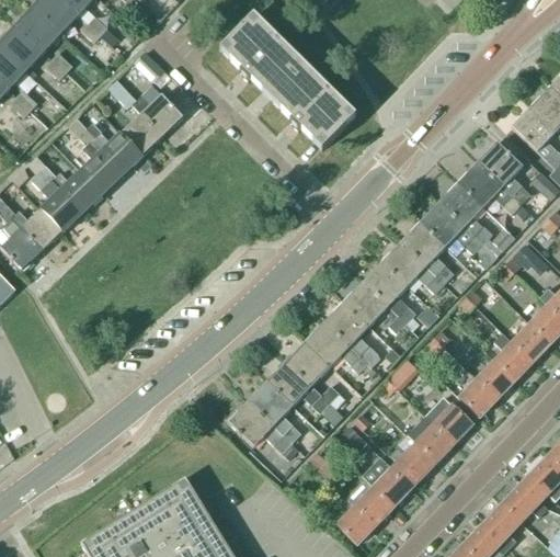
[(61,33),(79,14),(63,0),(38,0),(33,7),(61,33)]
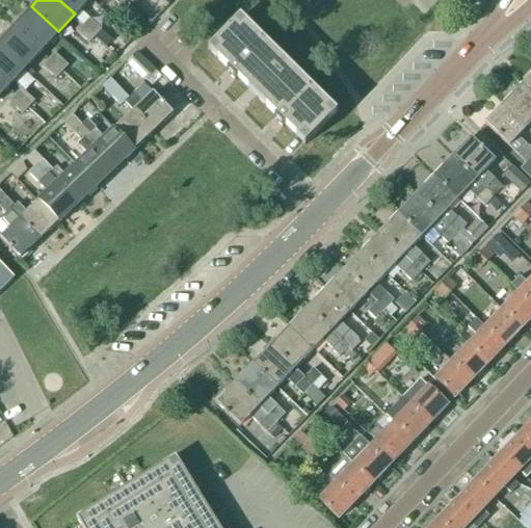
[(59,0),(75,14),(87,0),(59,0)]
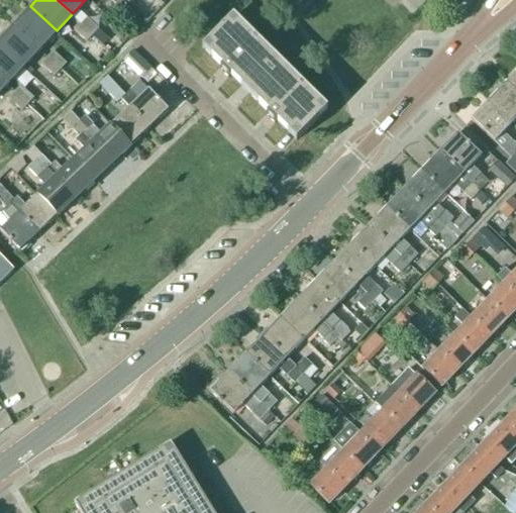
[(84,7),(103,19),(108,11),(92,0),(88,0),(84,7)]
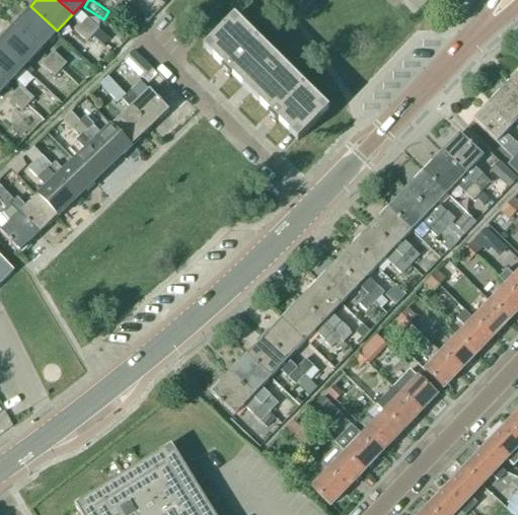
[(41,49),(57,30),(30,6),(14,23),(41,49)]
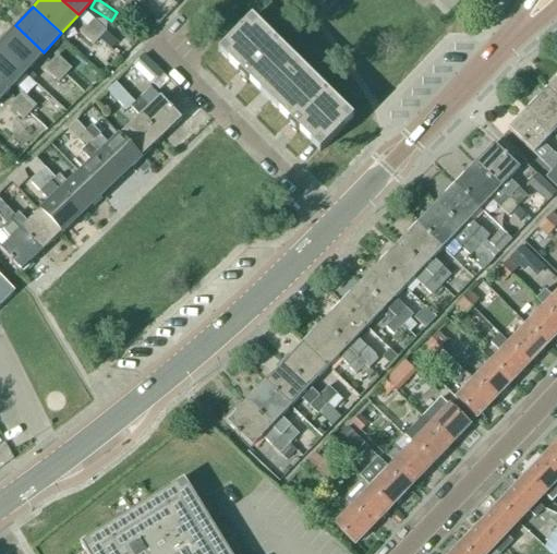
[(269,99),(303,64),(252,14),(218,49),(240,70),(238,72),(247,81),(249,80),(269,99)]
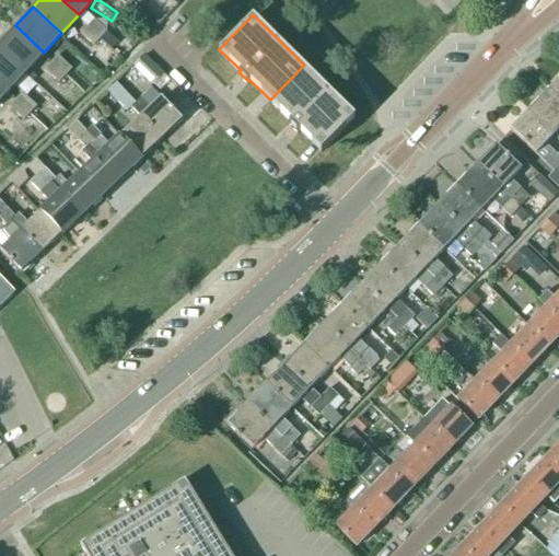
[(86,22),(101,35),(107,29),(93,15),(86,22)]
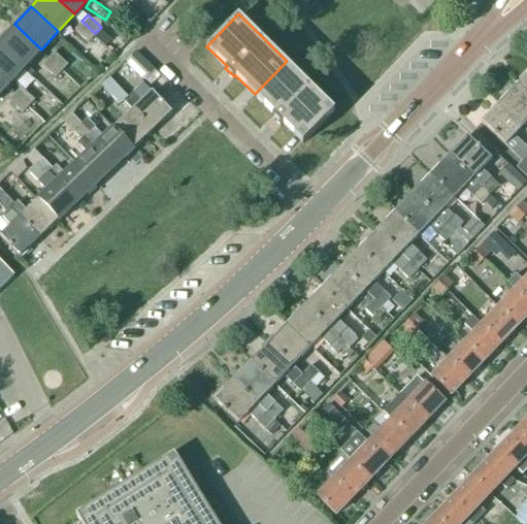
[(113,51),(95,33),(81,21),(75,27),(107,57),(113,51)]
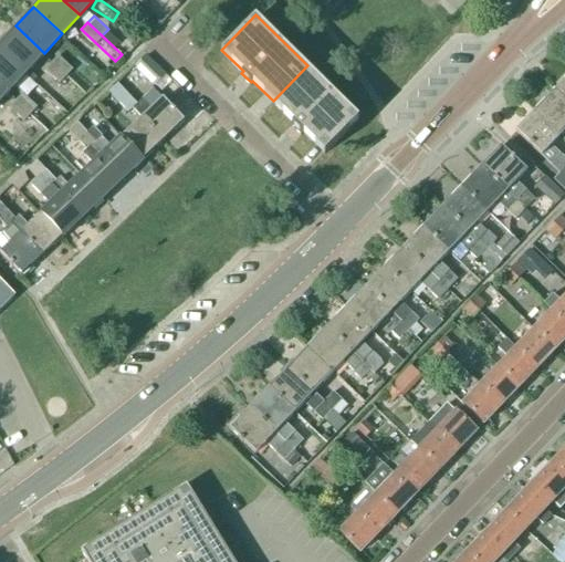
[(0,47),(27,72),(44,53),(16,25),(0,42),(0,47)]
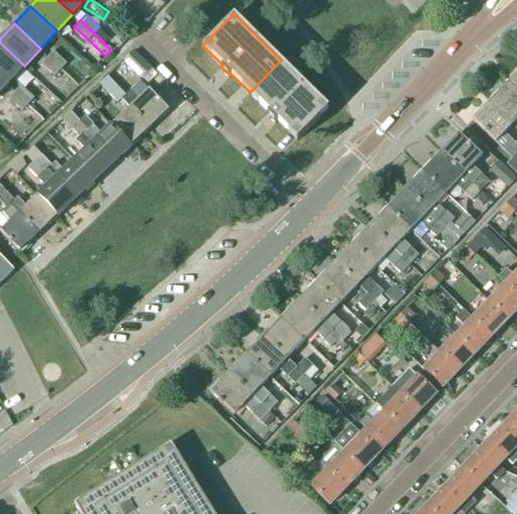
[(0,75),(8,83),(24,66),(0,43),(0,75)]
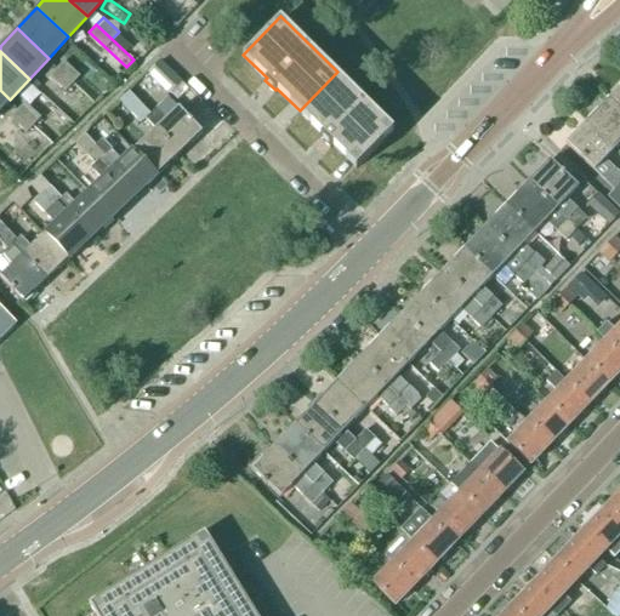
[(169,91),(182,77),(161,57),(148,70),(169,91)]
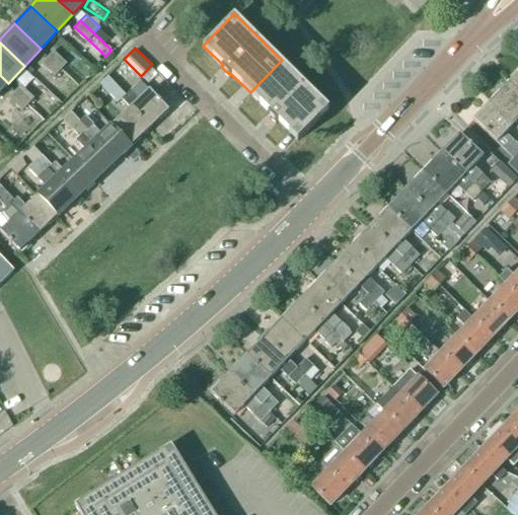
[(48,55),(61,68),(67,61),(54,49),(48,55)]
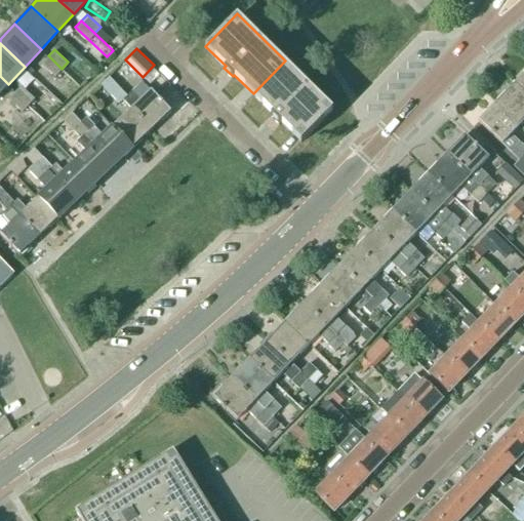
[(55,75),(62,69),(48,55),(42,63),(55,75)]
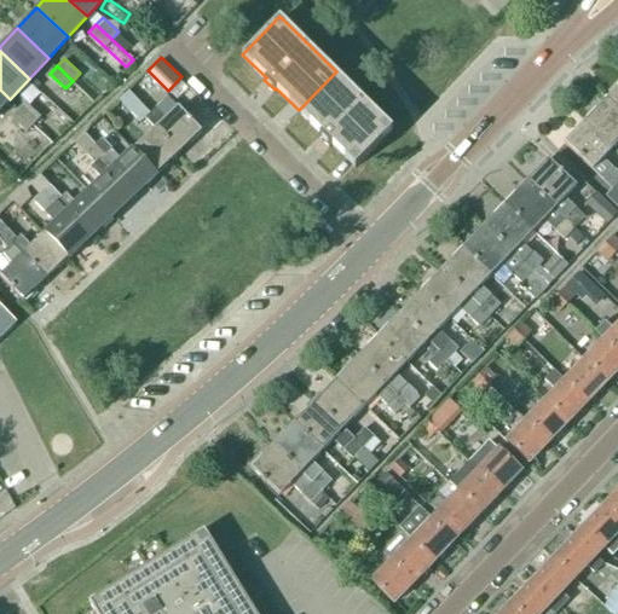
[(336,71),(299,110),(322,132),(319,134),(330,145),(331,143),(356,166),(393,127),(336,71)]
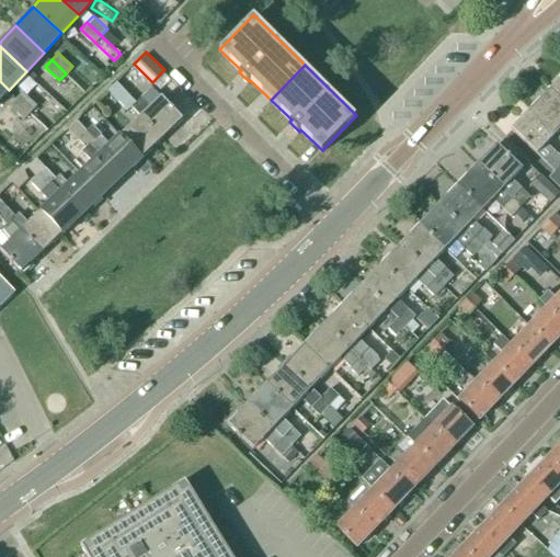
[(559,76),(550,88),(559,97),(559,76)]
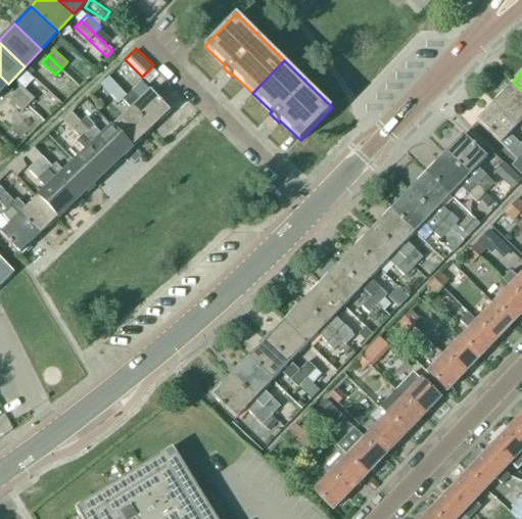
[(110,92),(119,85),(109,76),(101,83),(110,92)]
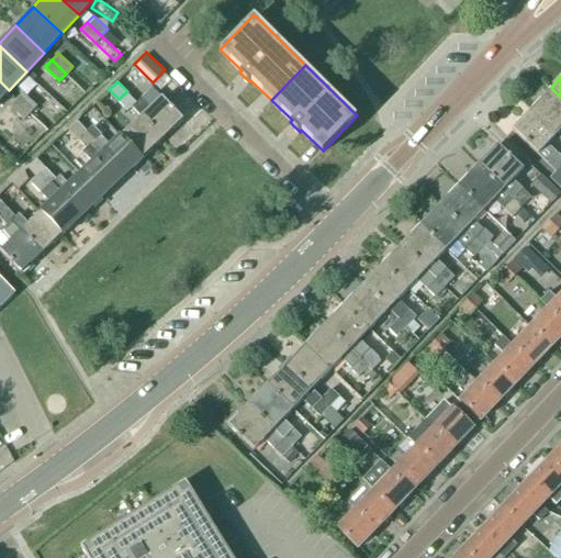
[(560,97),(551,88),(531,108),(557,132),(560,127),(560,97)]
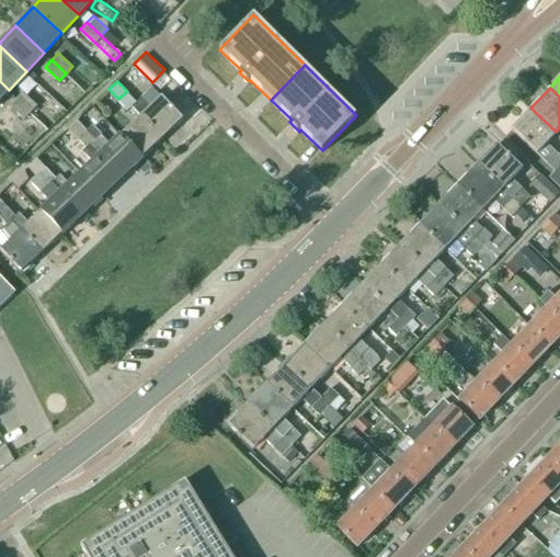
[(16,97),(31,111),(37,103),(23,90),(16,97)]
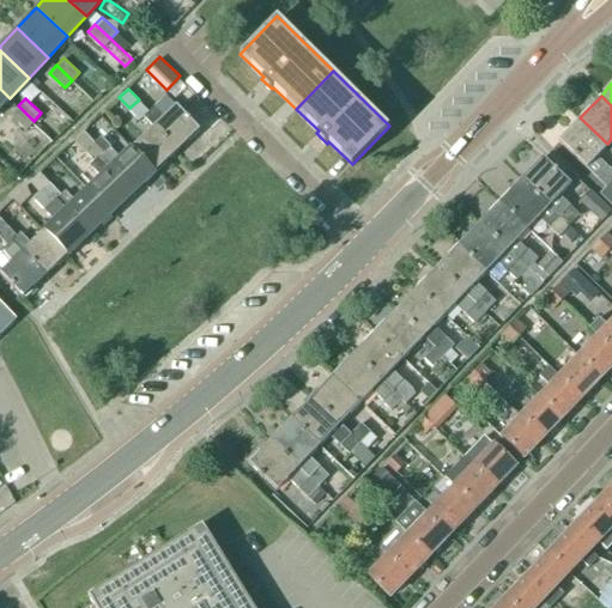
[(149,110),(149,109),(139,99),(129,108),(140,120),(145,115),(149,110)]
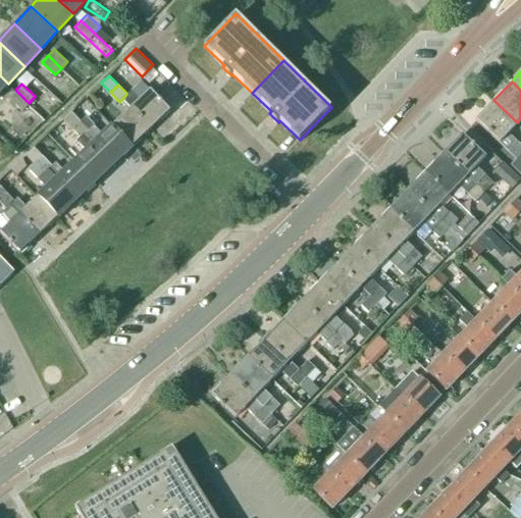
[(132,106),(152,126),(169,109),(150,89),(141,98),(132,89),(126,93),(126,94),(123,98),(132,106)]
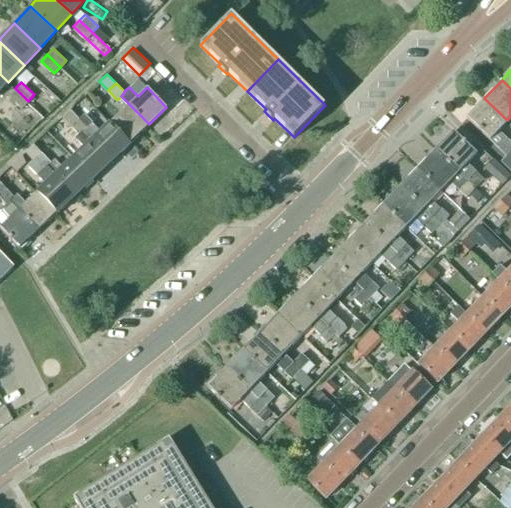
[(39,112),(28,101),(15,88),(9,95),(34,118),(39,112)]
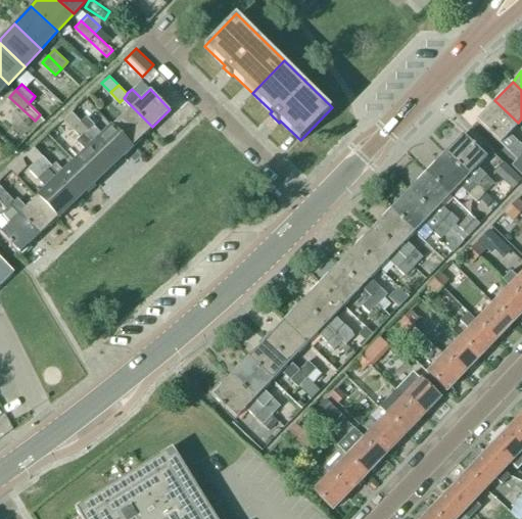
[(510,132),(518,123),(494,100),(477,119),(510,150),(505,155),(513,162),(512,163),(521,174),(521,143),(519,140),(510,132)]
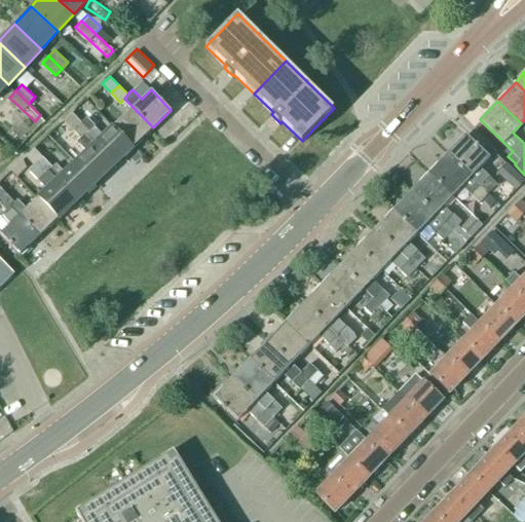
[(135,145),(153,127),(133,107),(115,124),(135,145)]
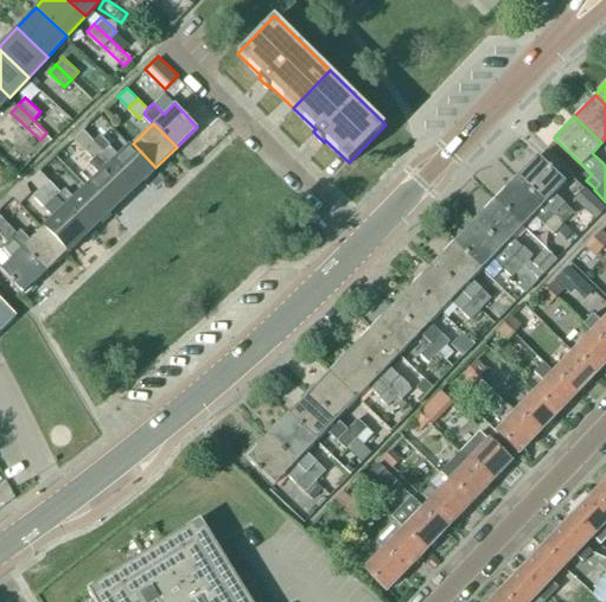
[(84,148),(94,140),(83,129),(74,138),(84,148)]
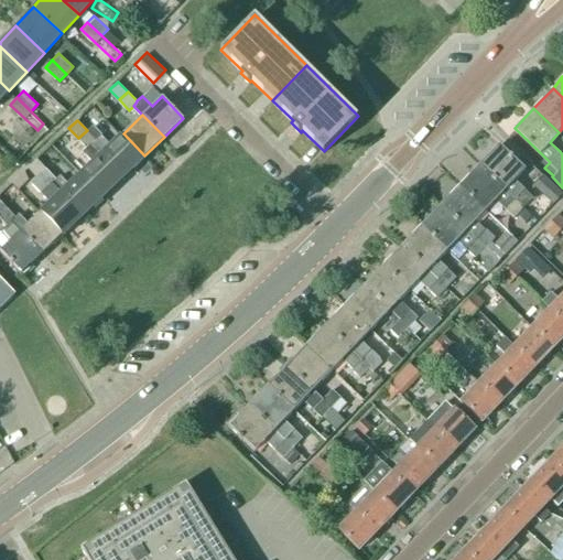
[(122,175),(101,153),(93,144),(97,140),(87,130),(78,138),(87,148),(83,151),(93,161),(82,172),(104,194),(122,175)]
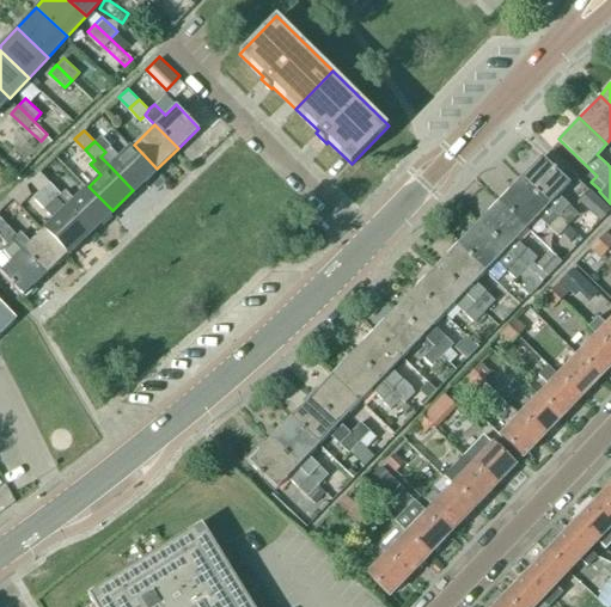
[(133,190),(157,169),(134,145),(110,166),(133,190)]
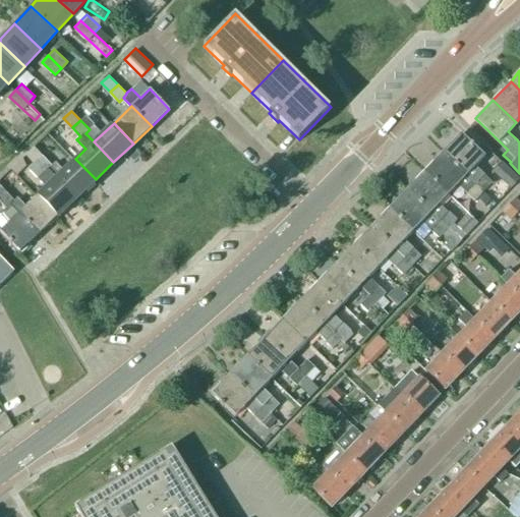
[(442,153),(482,191),(484,190),(493,181),(475,165),(485,155),(462,132),(442,153)]
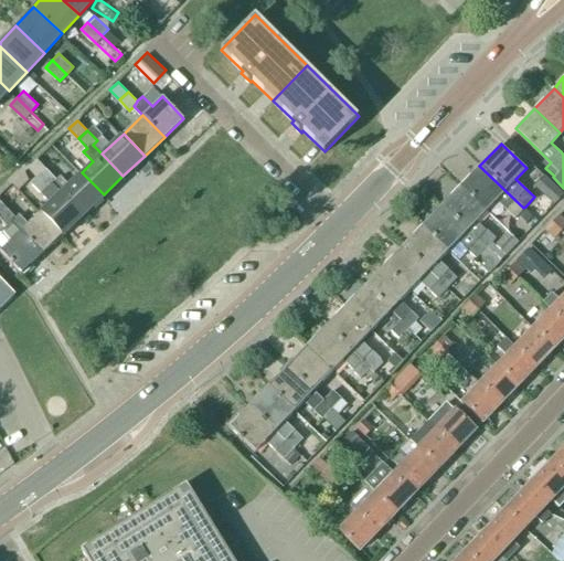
[(38,176),(46,168),(38,158),(29,167),(38,176)]
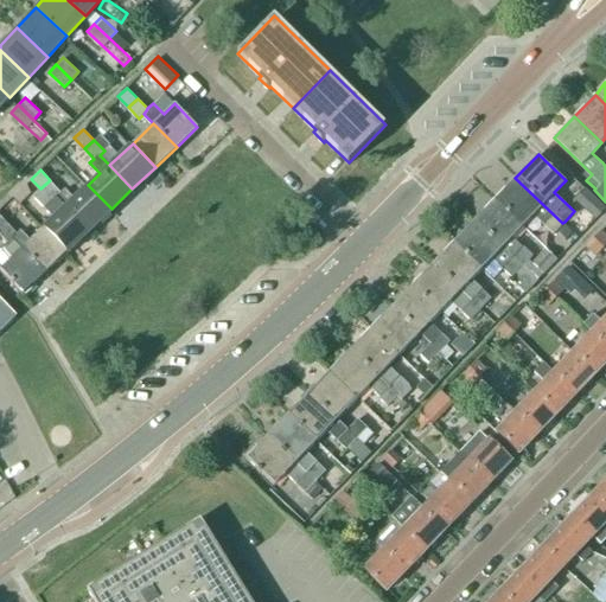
[(557,228),(562,223),(515,178),(495,199),(522,225),(534,213),(553,232),(557,228)]
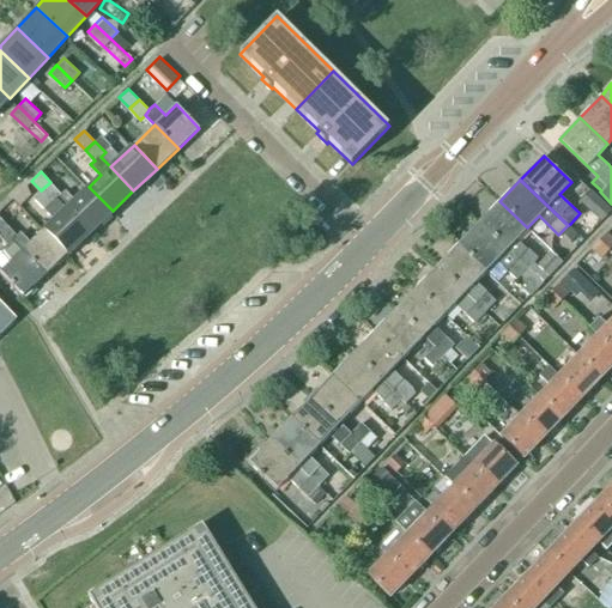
[(56,196),(61,193),(50,182),(41,190),(52,201),(48,205),(59,216),(46,229),(68,253),(91,232),(56,196)]
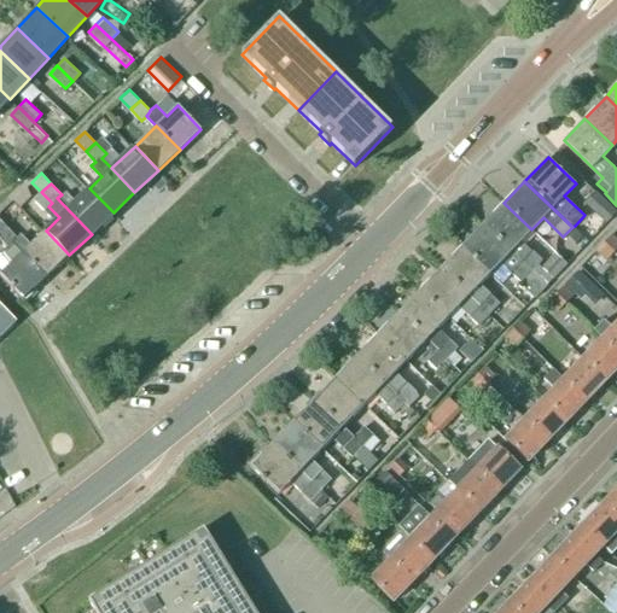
[(30,194),(27,185),(13,198),(21,205),(30,196),(30,194)]
